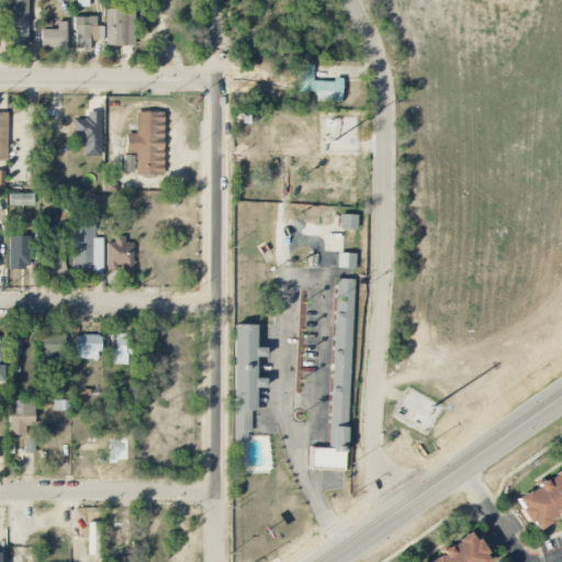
[(7,0),(9,46),(29,46),(26,0),(7,0)]
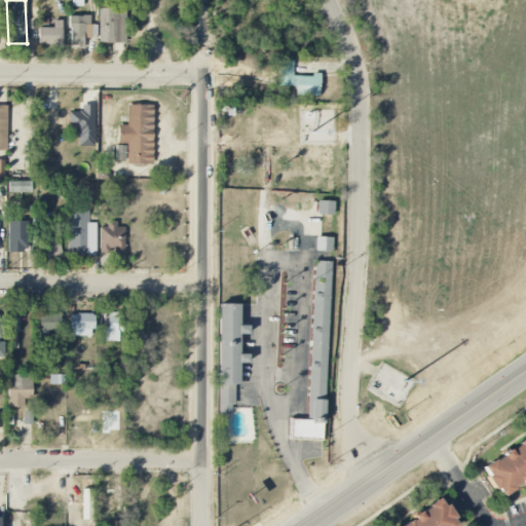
[(98,42),(125,43),(126,2),(110,2),(110,8),(99,8),(98,42)]
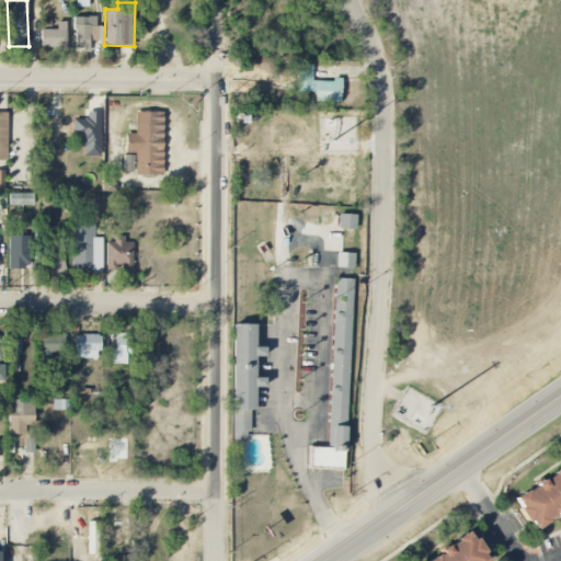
[(75,16),(73,48),(89,49),(90,39),(103,39),(103,26),(95,26),(96,16),(75,16)]
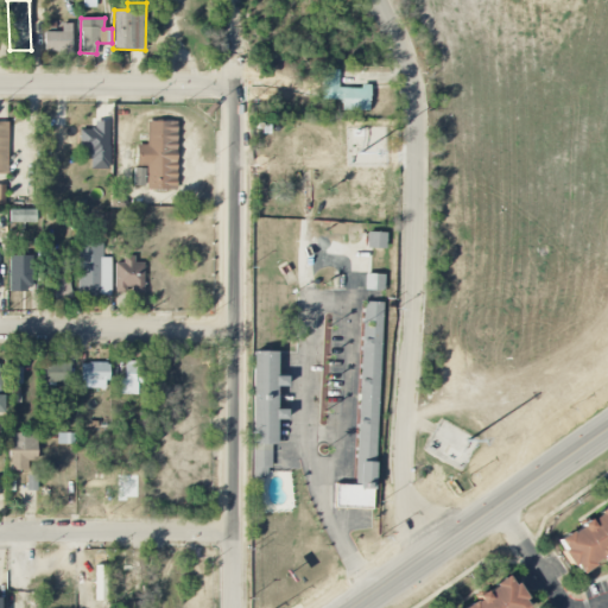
[(44,32),(44,54),(71,52),(71,24),(61,24),(61,31),(44,32)]
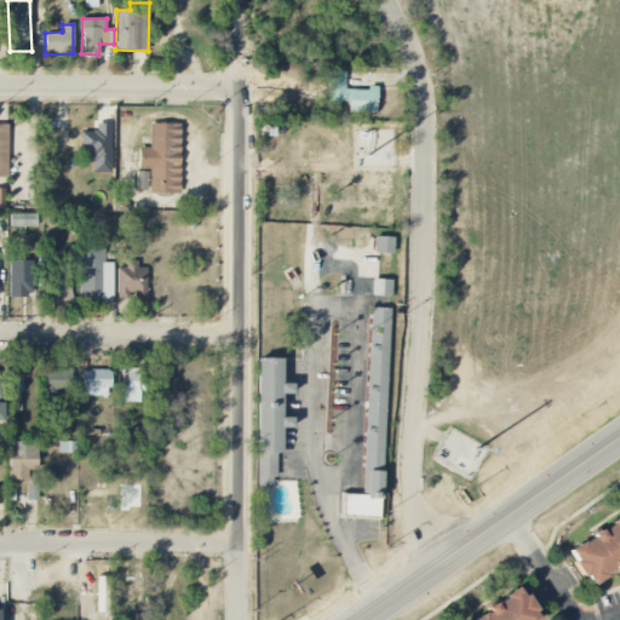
[(328,102),(349,102),(349,113),(377,113),(378,89),(345,89),(345,70),(329,70),(328,102)]
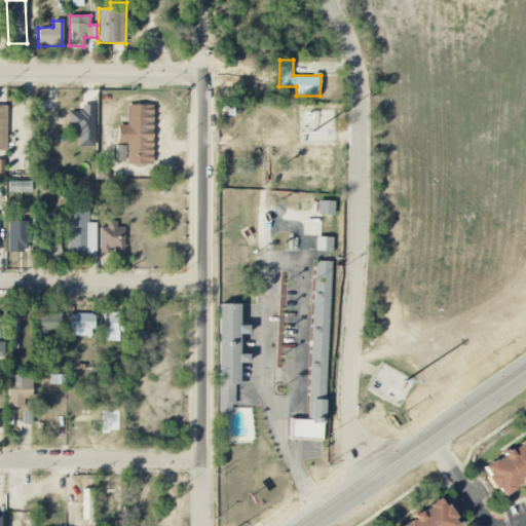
[(70,111),(70,134),(78,134),(78,146),(95,147),(95,105),(81,105),(80,111),(70,111)]
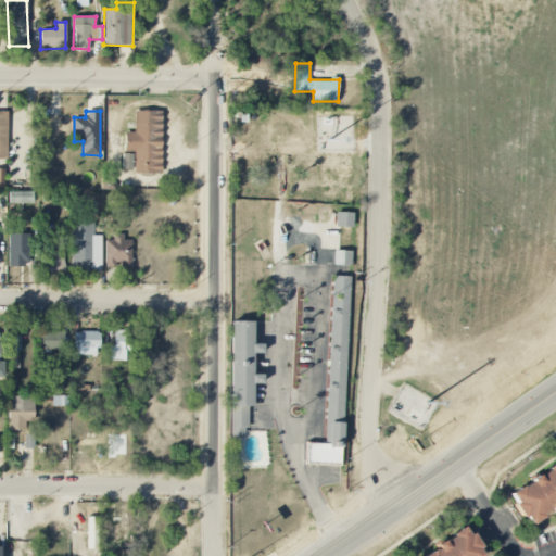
[(161,111),(134,111),(135,133),(125,133),(125,151),(134,151),(135,174),(162,173),(161,111)]
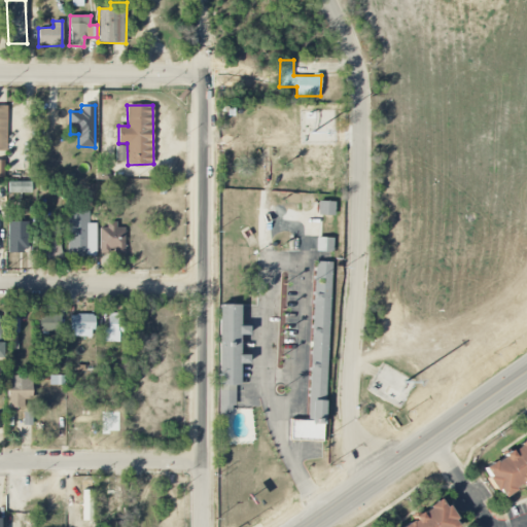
[(126,145),(115,146),(115,162),(126,162),(126,145)]
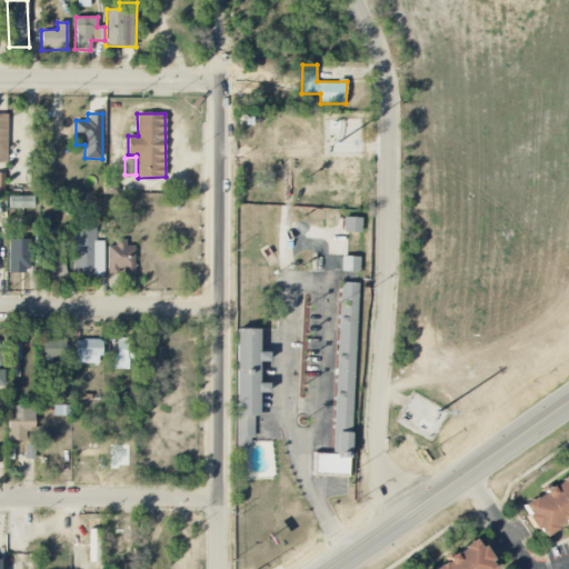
[(33,197),(9,196),(9,208),(33,209),(33,197)]
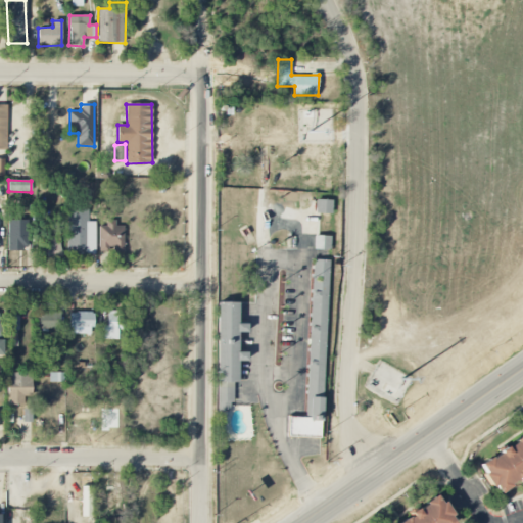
[(332,200),(316,199),(315,212),(332,214),(332,200)]
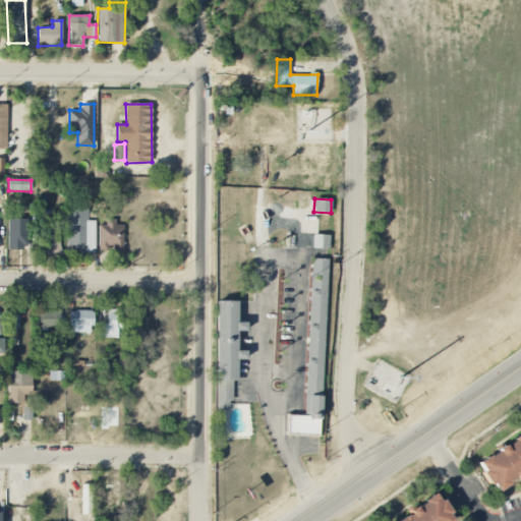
[(67,209),(67,253),(95,253),(96,221),(88,221),(89,209),(67,209)]
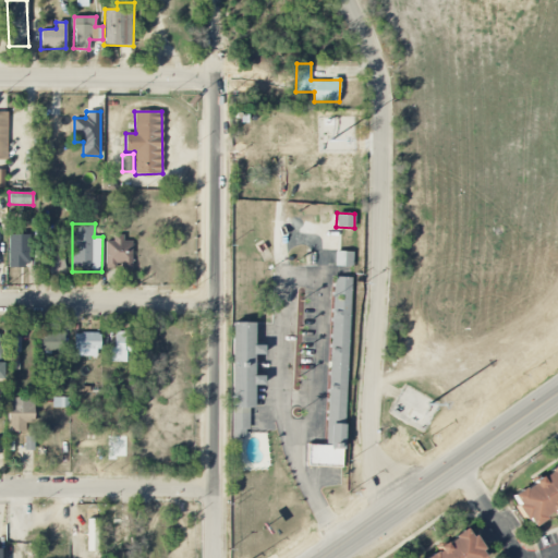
[(26,268),(27,234),(9,234),(8,267),(26,268)]
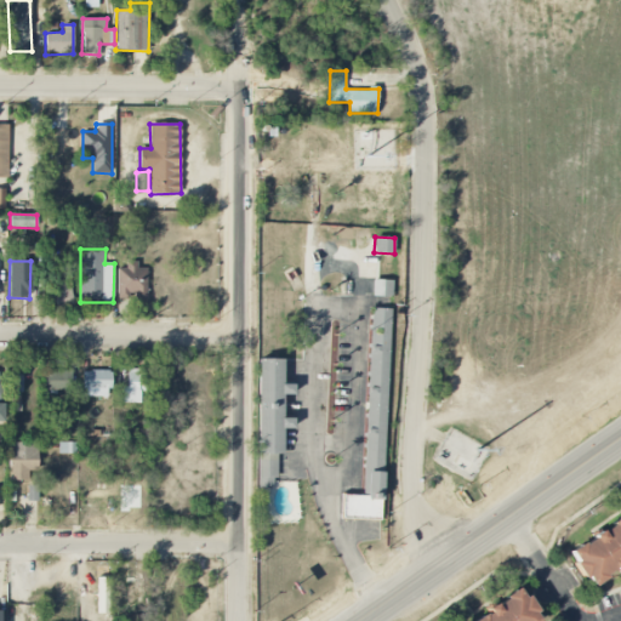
[(147,268),(137,268),(137,261),(126,261),(126,268),(118,268),(118,298),(147,300),(147,268)]
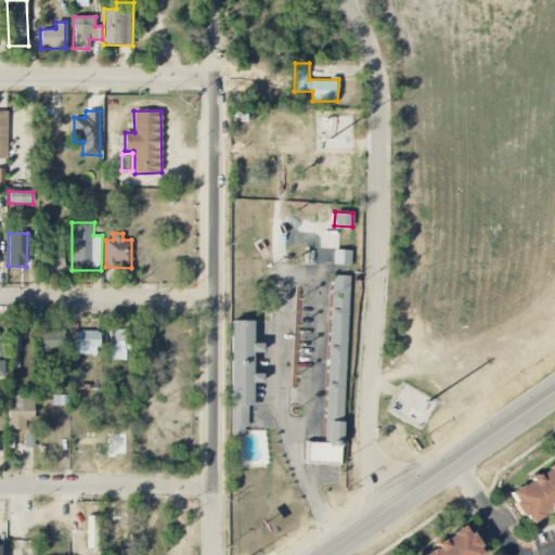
[(49,268),(61,270),(64,248),(52,246),(49,268)]
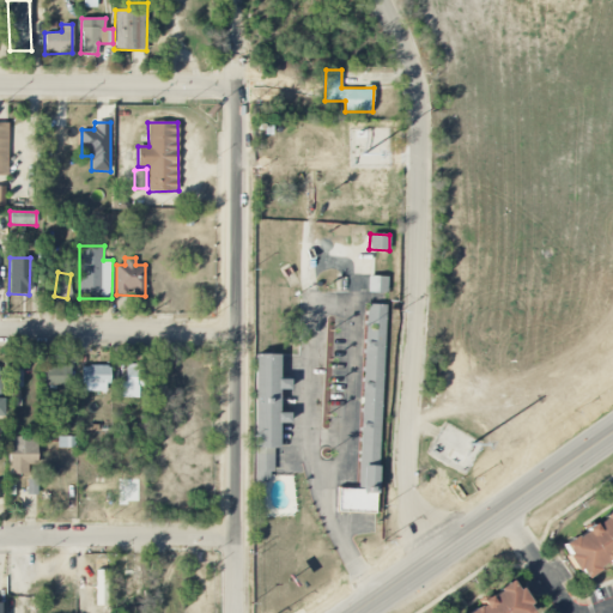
[(368,292),(387,292),(387,277),(369,277),(368,292)]
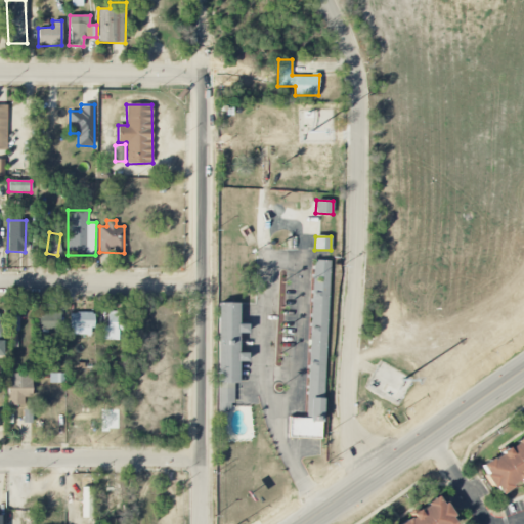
[(329,261),(312,260),(307,418),(289,418),(289,437),(322,438),(329,261)]
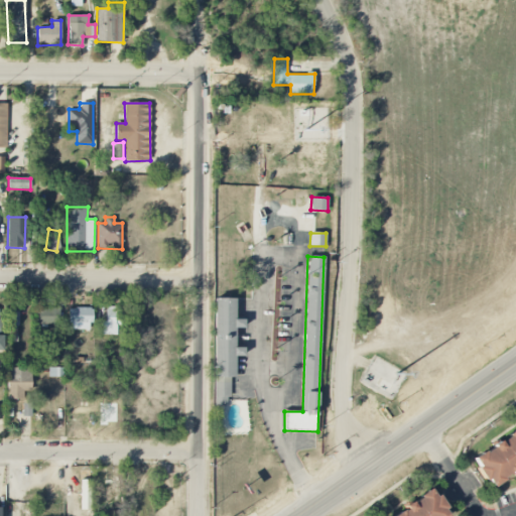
[(214,406),(229,406),(229,378),(234,378),(234,357),(243,357),(243,347),(234,347),(234,329),(244,329),(244,318),(235,318),(235,298),(214,298),(214,406)]
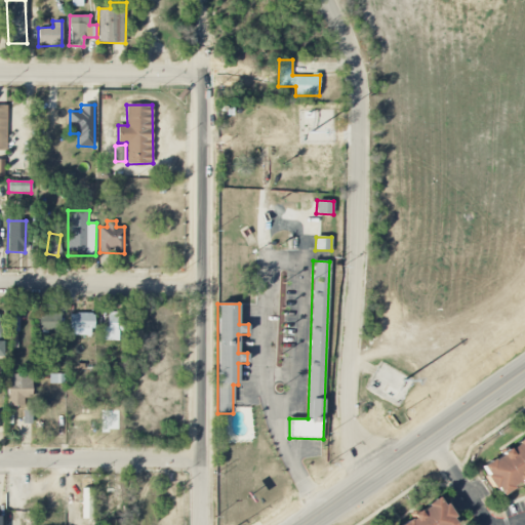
[(19,331),(18,312),(9,313),(9,332),(19,331)]
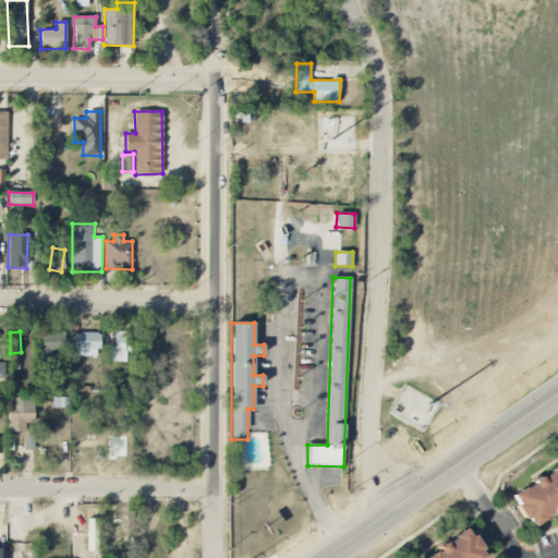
[(108,362),(126,362),(126,351),(133,351),(133,331),(114,331),(114,347),(108,347),(108,362)]
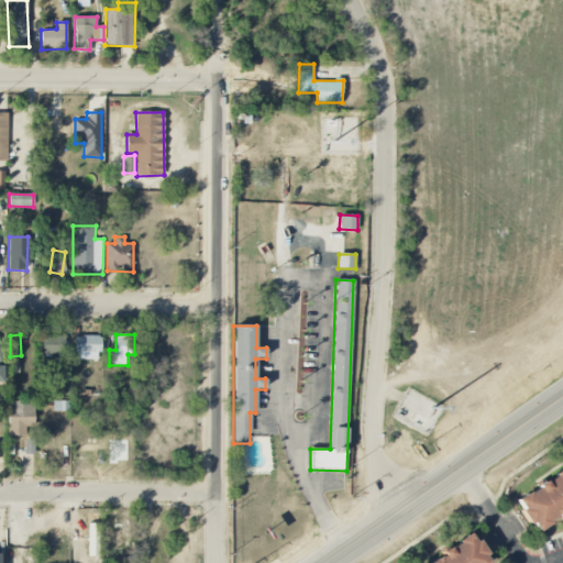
[(76,359),(99,360),(99,337),(76,335),(76,359)]
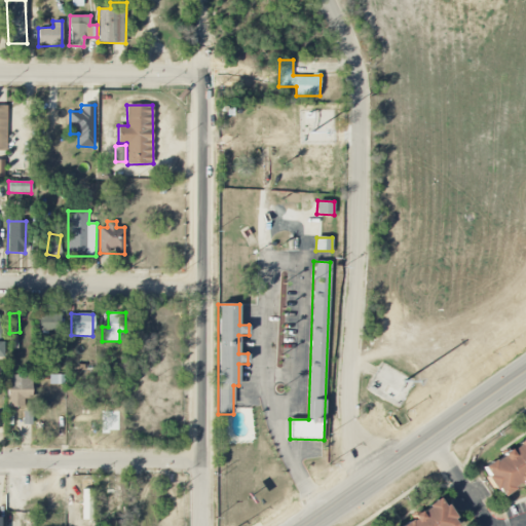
[(37,314),(36,331),(60,331),(60,314),(37,314)]
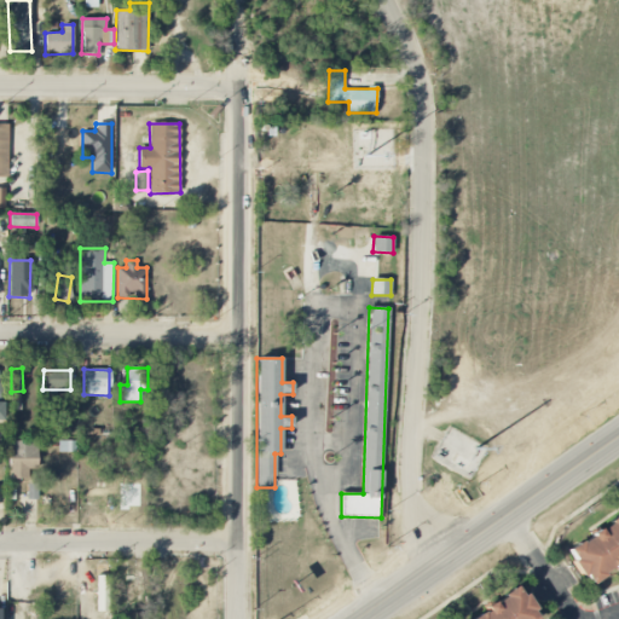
[(9,479),(36,479),(38,441),(9,441),(9,479)]
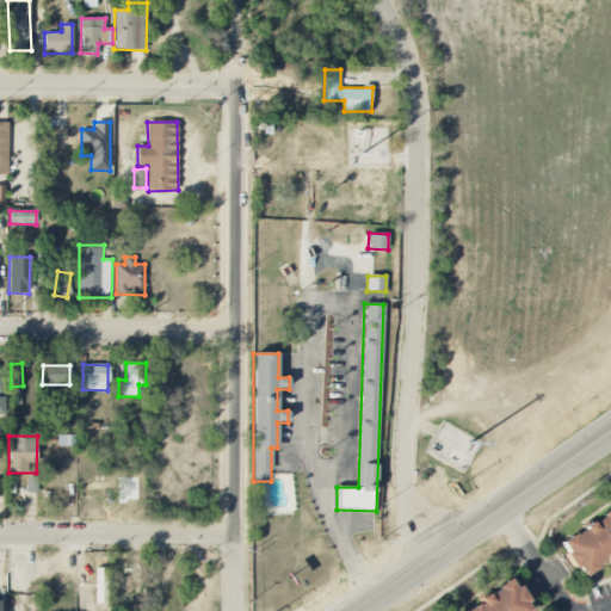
[(37,479),(28,477),(26,493),(37,493),(37,479)]
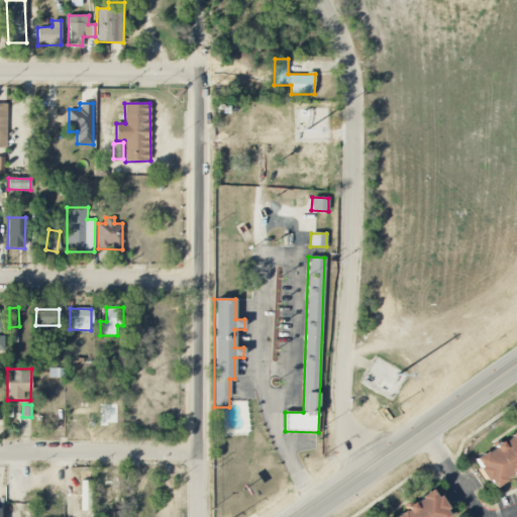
[(516,426),(470,454),(490,490),(516,474),(514,469),(516,467),(516,426)]
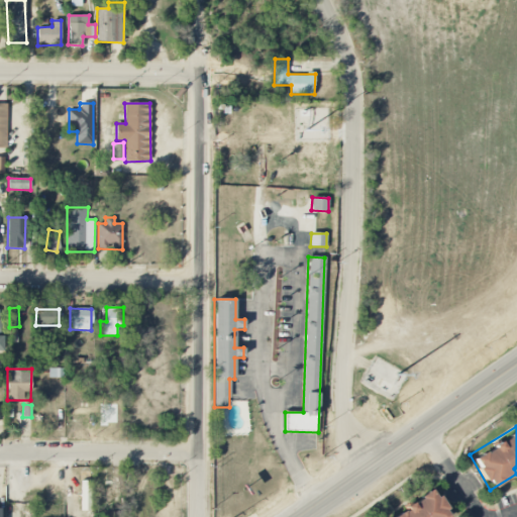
[(96,481),(97,502),(113,502),(112,480),(96,481)]
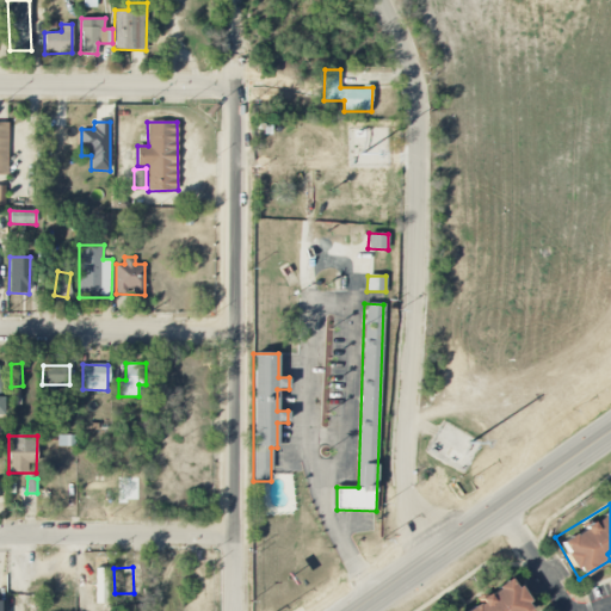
[(461,610),(531,610),(514,580),(461,610)]
